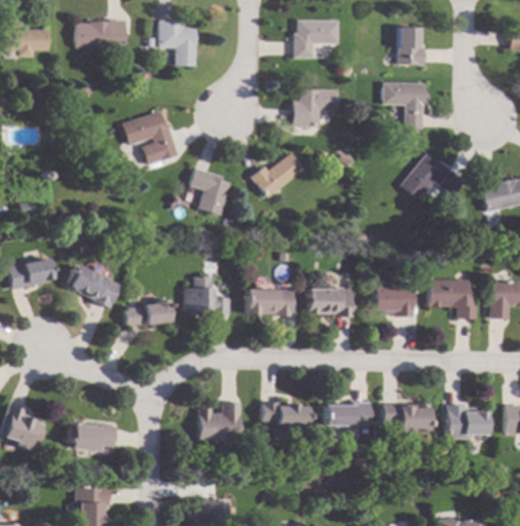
[(24,30),(50,31),(49,50),(35,50),(35,57),(21,57),(21,50),(4,49),(5,17),(24,19),(24,30)]
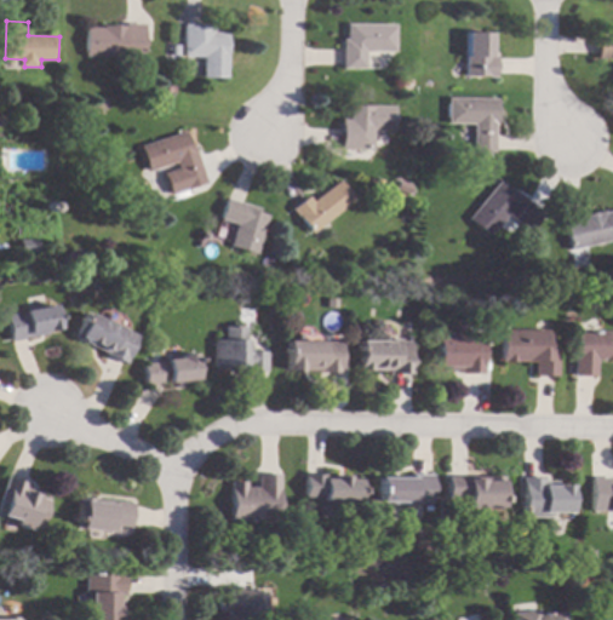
[(148,59),(91,58),(91,27),(108,27),(108,24),(116,26),(116,24),(130,26),(130,22),(148,23),(148,59)]
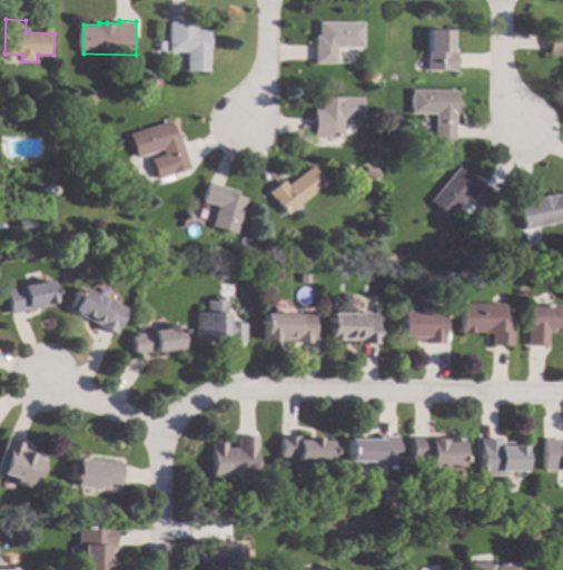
[(367,47),(339,47),(339,64),(318,62),(319,36),(322,36),(323,21),(367,22),(367,47)]
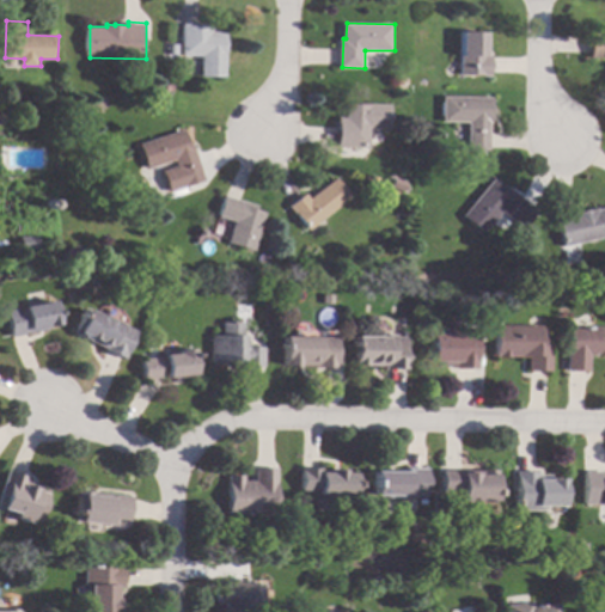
[(215,32),(230,32),(230,77),(206,77),(206,55),(185,55),(185,24),(215,24),(215,32)]
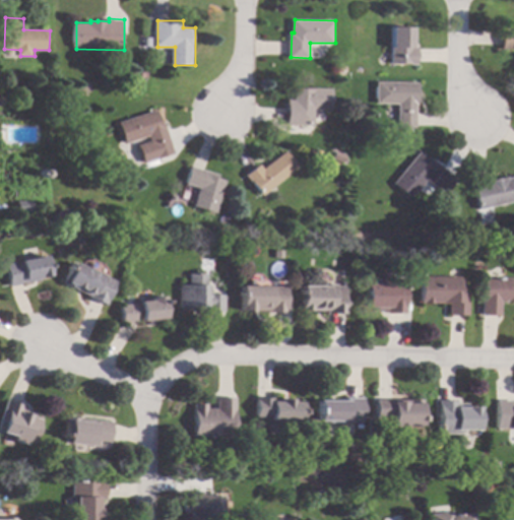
[(414,47),(420,47),(420,65),(413,65),(413,64),(393,63),(394,27),(415,27),(414,47)]
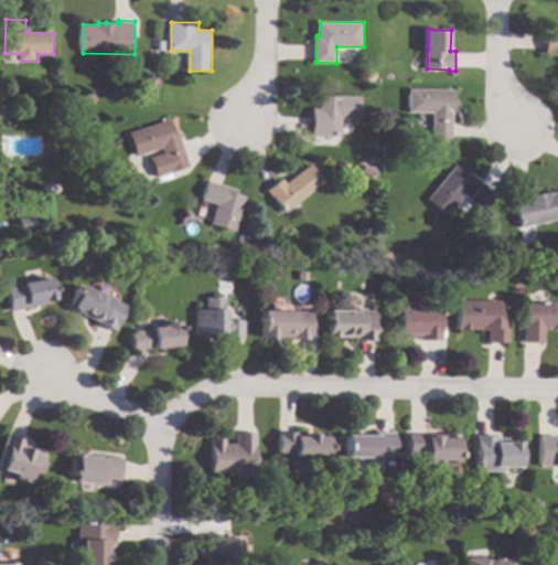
[(557,53),(547,53),(548,31),(557,31),(557,53)]
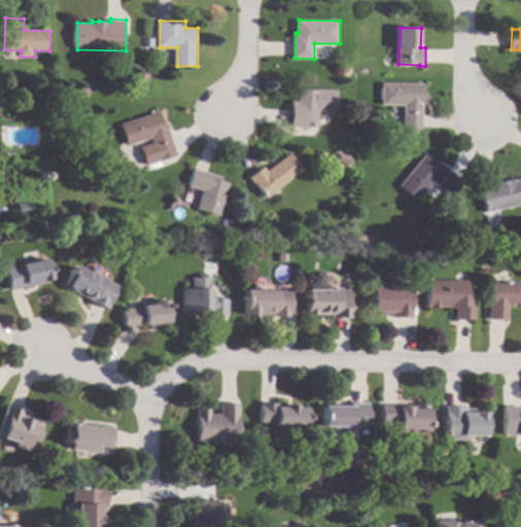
[(425,106),(424,106),(423,130),(405,129),(406,105),(383,105),(384,82),(425,83),(425,106)]
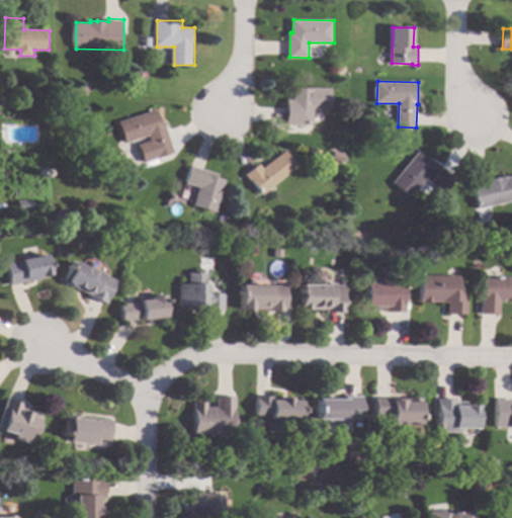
[(333,109),(316,108),(315,124),(288,124),(288,99),(294,99),(295,88),(333,89),(333,109)]
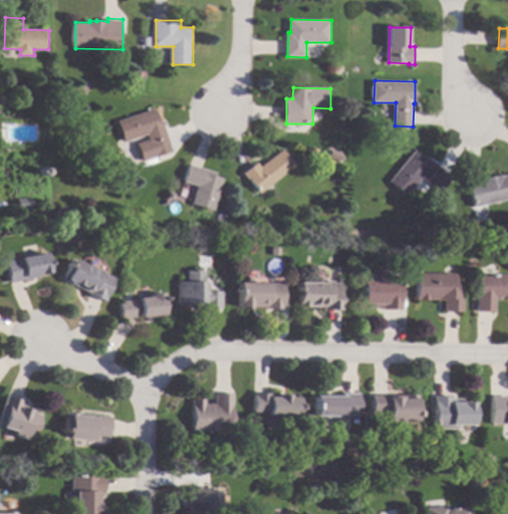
[(10,98),(6,106),(0,102),(0,97),(2,94),(10,98)]
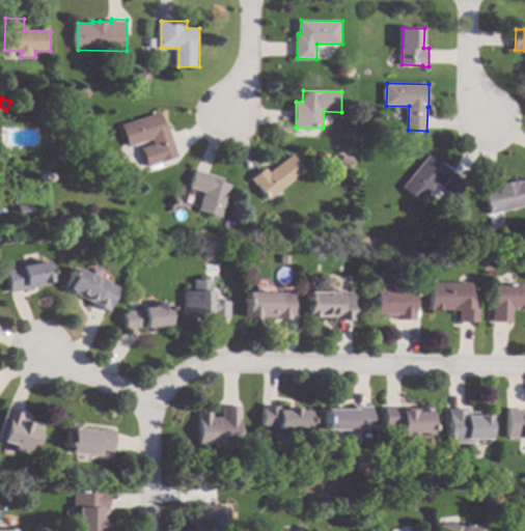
[(167,128),(170,127),(180,157),(149,166),(143,147),(156,144),(155,139),(131,146),(123,124),(162,112),(167,128)]
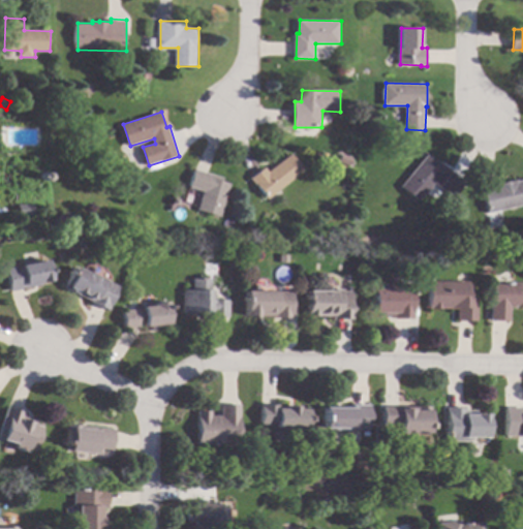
[(306,170),(269,199),(253,179),(267,167),(271,172),(293,154),(306,170)]
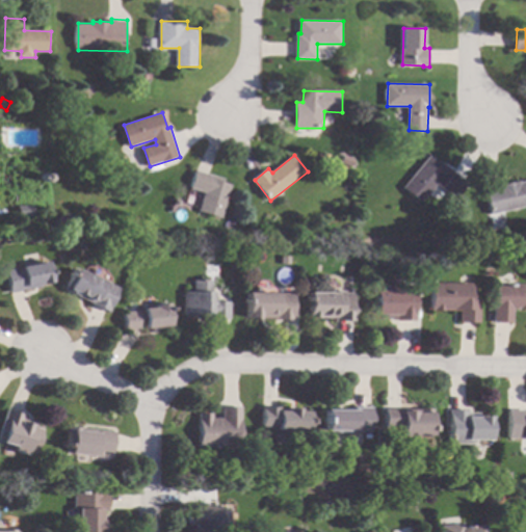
[(443,166),(445,163),(470,184),(457,198),(438,183),(435,187),(436,188),(431,193),(430,192),(423,202),(404,187),(431,156),(443,166)]
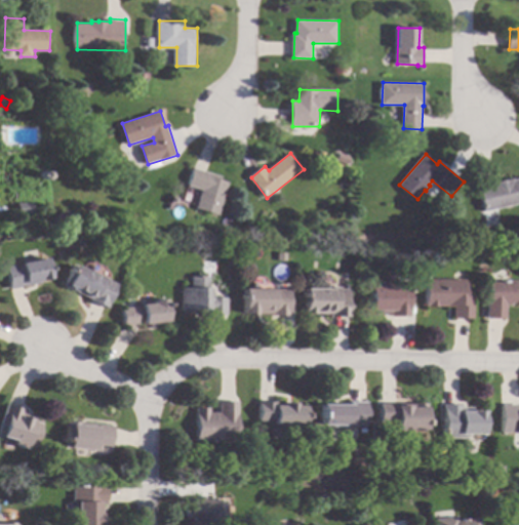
[(223,176),(222,179),(230,183),(220,215),(198,208),(204,190),(190,186),(195,168),(223,176)]
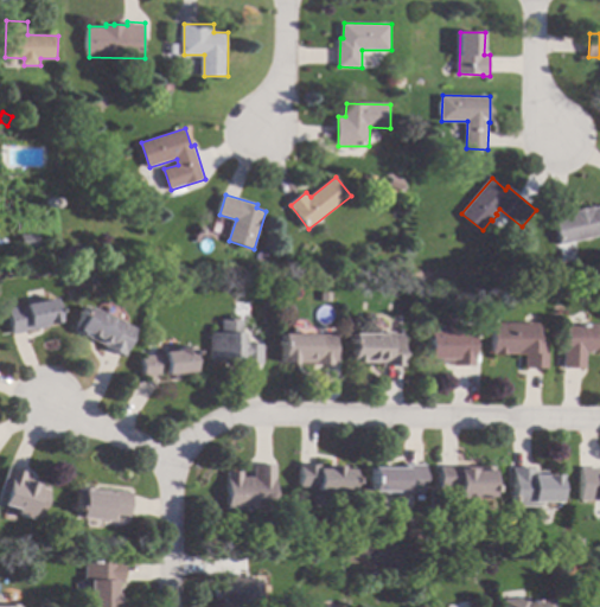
[(599,235),(561,244),(554,212),(573,209),(574,211),(594,206),(595,208),(599,206),(599,235)]
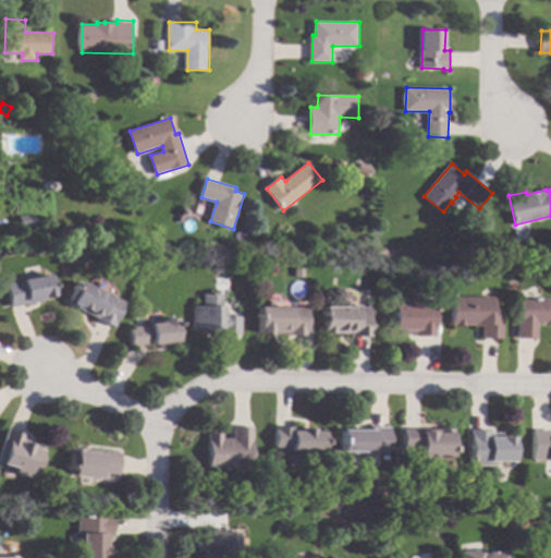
[(38,227),(21,227),(21,215),(38,215),(38,227)]
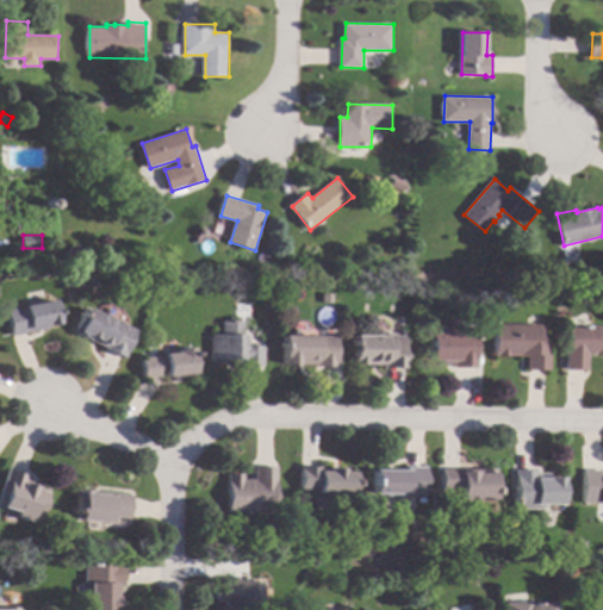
[(63,323),(51,325),(53,328),(16,335),(10,309),(58,299),(63,323)]
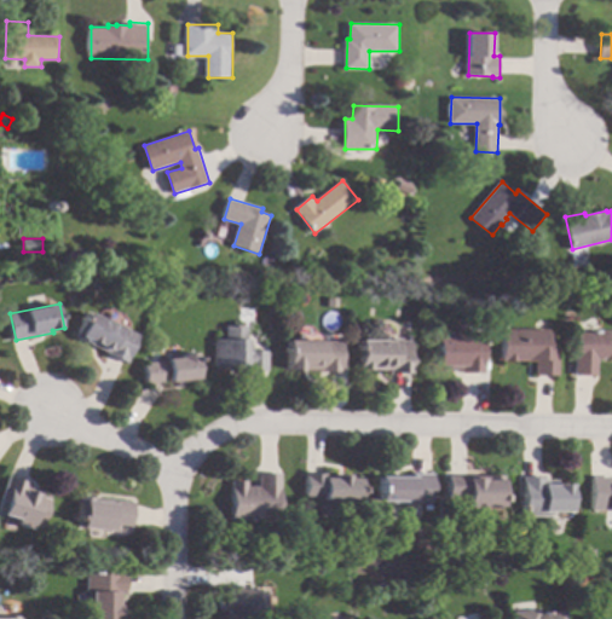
[(125,327),(143,335),(130,363),(110,353),(110,352),(79,337),(87,322),(86,320),(88,316),(90,317),(92,311),(125,327)]
